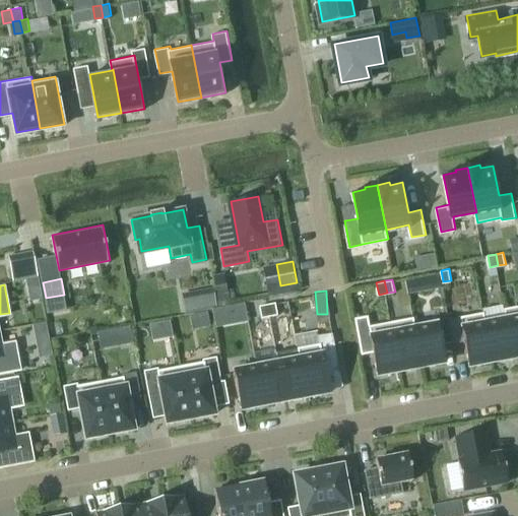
[(243,299),(213,304),(216,320),(246,315),(243,299)]
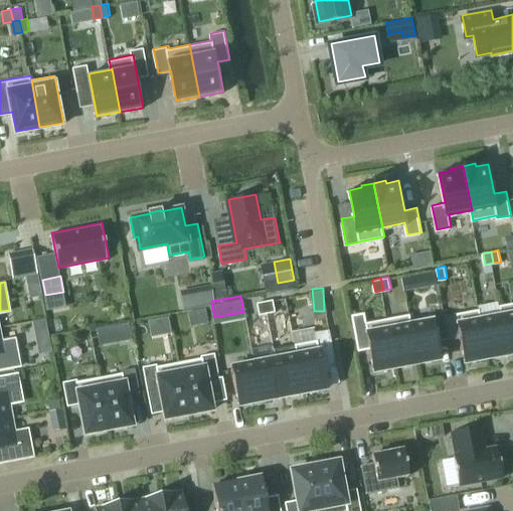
[(274,298),(266,300),(268,312),(276,310),(274,298)]
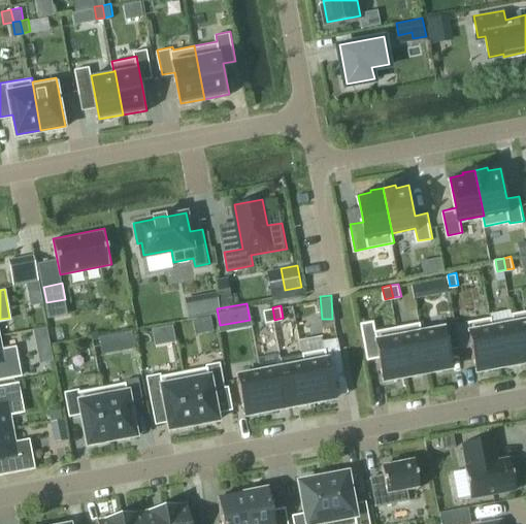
[(272,307),(264,308),(266,321),(274,320),(272,307)]
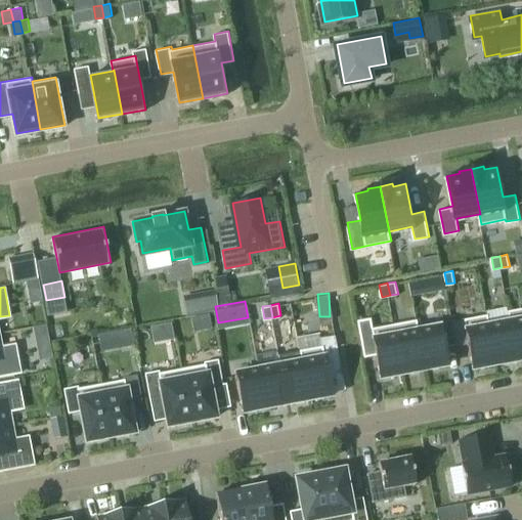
[(521,306),(510,309),(519,358),(521,357),(521,306)]
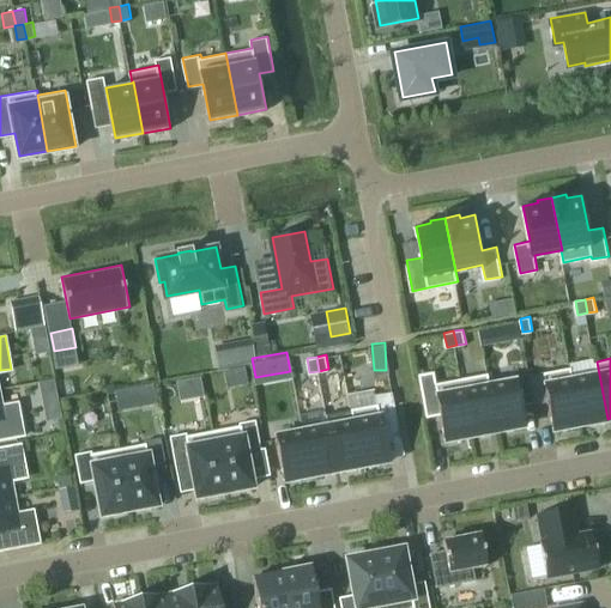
[(597,362),(596,362),(597,374),(574,377),(572,366),(570,366),(581,424),(608,419),(597,362)]
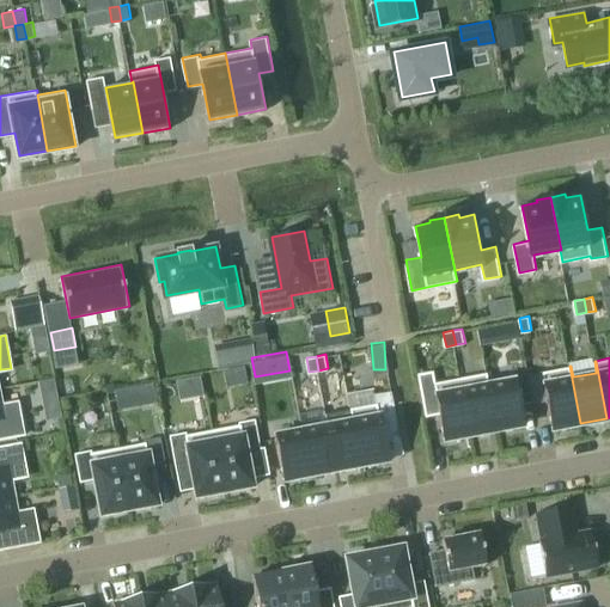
[(580,423),(569,366),(543,371),(554,428),(580,423)]
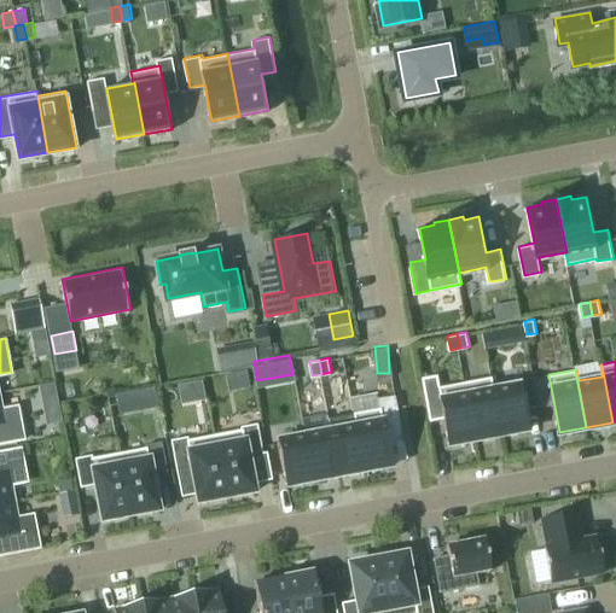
[(466,380),(440,385),(437,373),(422,375),(430,418),(445,415),(451,443),(477,438),(466,380)]
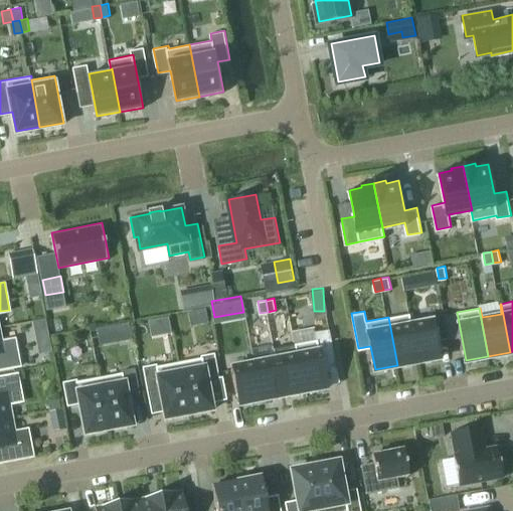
[(388,317),(397,365),(419,360),(412,322),(410,313),(388,317)]
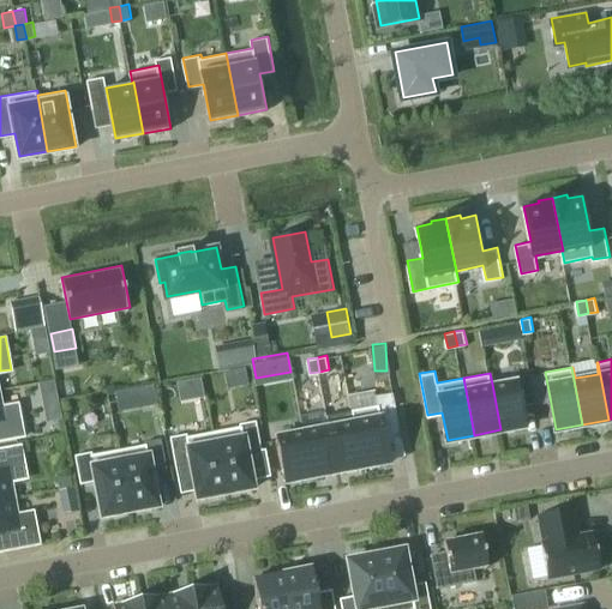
[(517,379),(492,384),(501,429),(526,424),(517,379)]
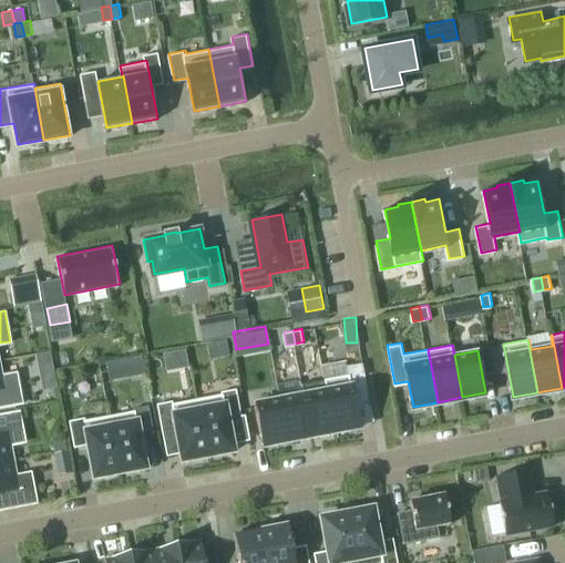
[(125,356),(129,376),(146,372),(143,354),(125,356)]
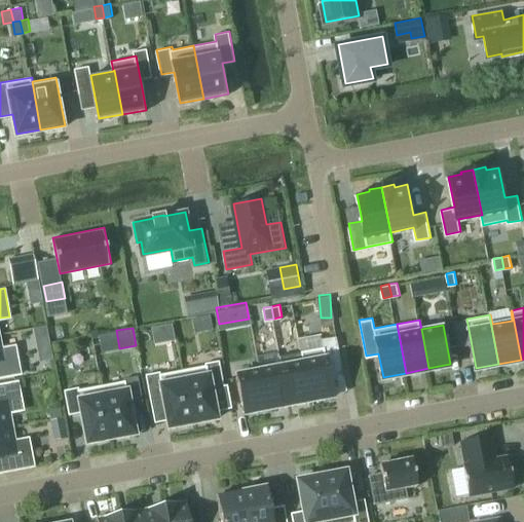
[(324,346),(301,350),(303,360),(304,360),(312,399),(334,395),(330,374),(344,371),(337,335),(323,338),(324,346)]
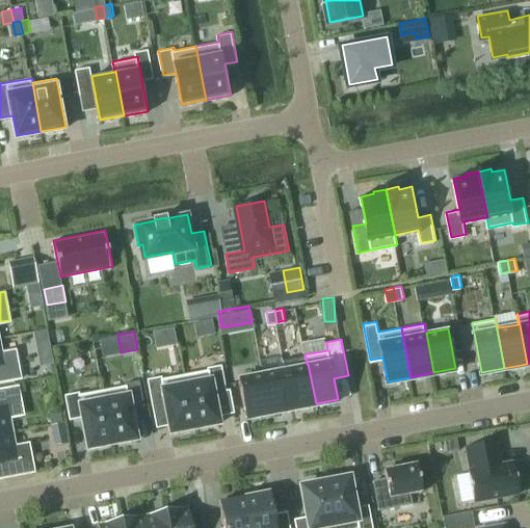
[(1,350),(0,344),(0,379),(20,376),(15,347),(1,350)]
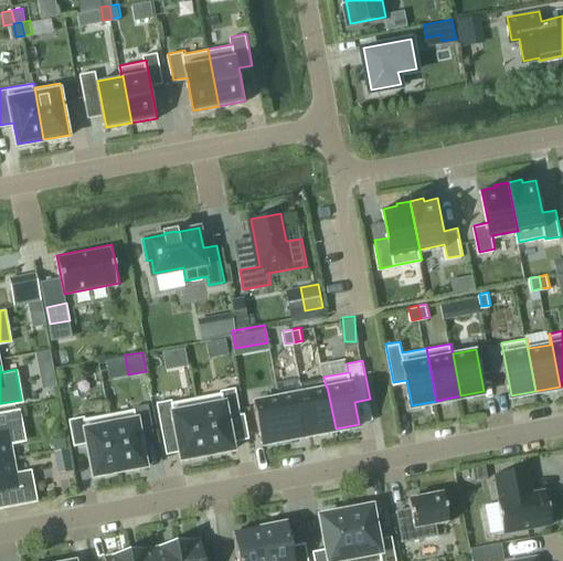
[(198,397),(208,453),(234,447),(227,415),(242,412),(236,385),(221,389),(222,391),(198,397)]
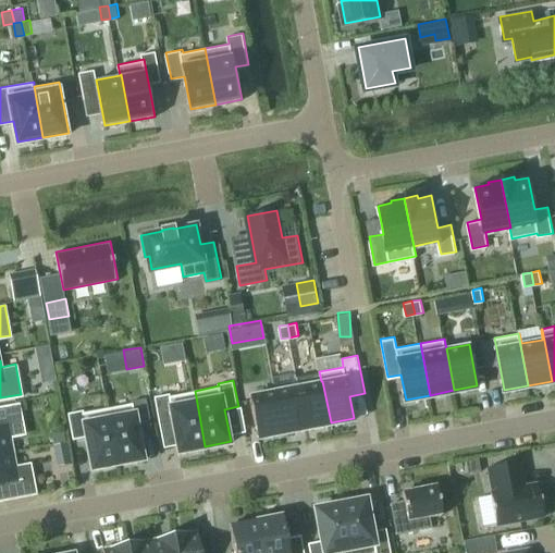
[(331,422),(322,381),(321,381),(299,385),(307,427),(331,422)]
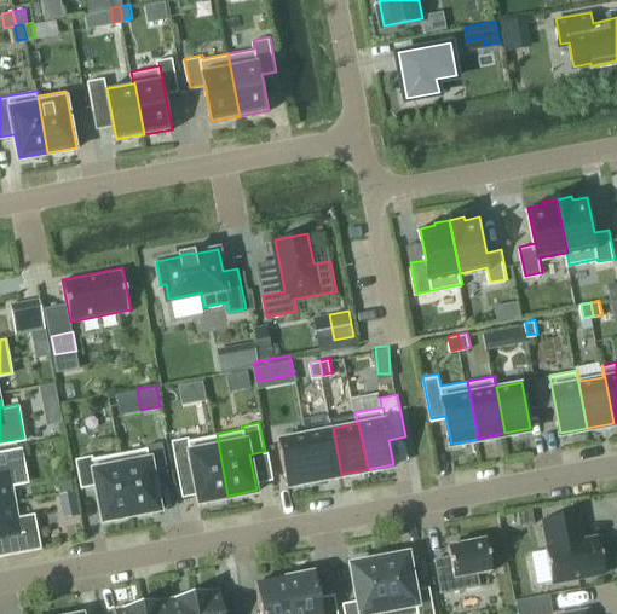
[(341,474),(333,428),(306,433),(315,479),(341,474)]
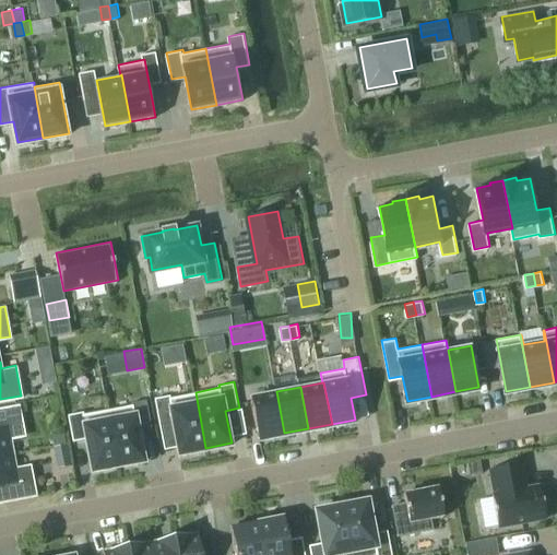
[(284,433),(276,391),(252,396),(261,437),(284,433)]
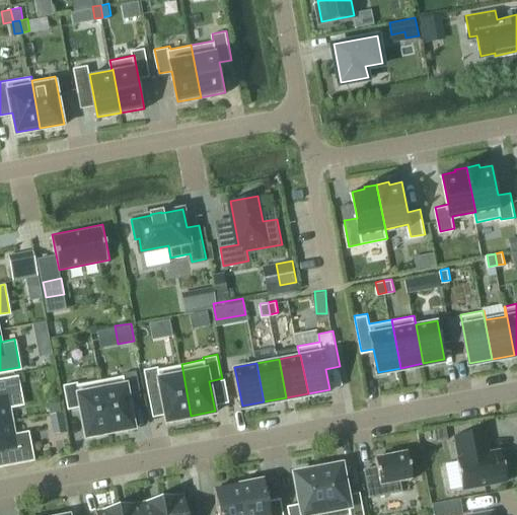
[(191,416),(181,364),(158,368),(157,365),(145,367),(149,391),(162,389),(167,420),(191,416)]
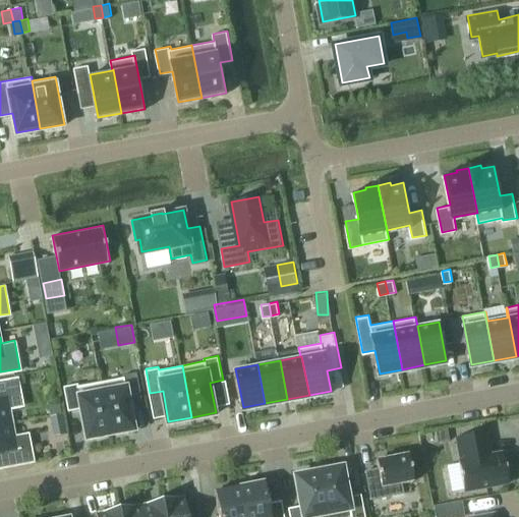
[(125,376),(101,380),(111,433),(134,427),(125,376)]
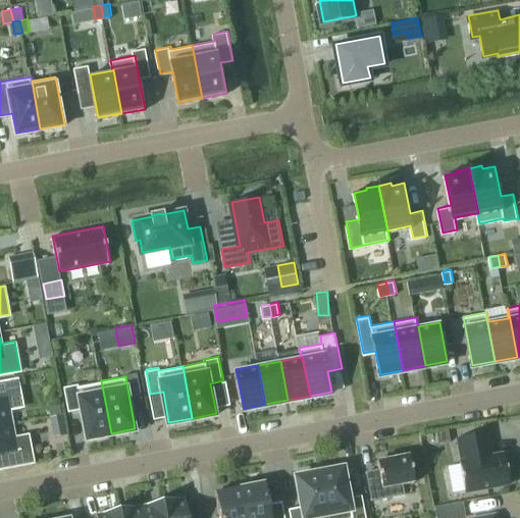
[(111,433),(101,380),(80,385),(79,382),(64,385),(69,410),(82,408),(88,437),(111,433)]
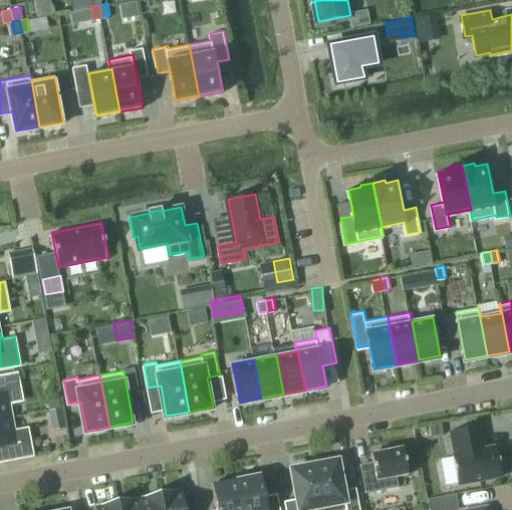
[(0,421),(13,419),(11,405),(24,402),(19,375),(0,378),(0,421)]
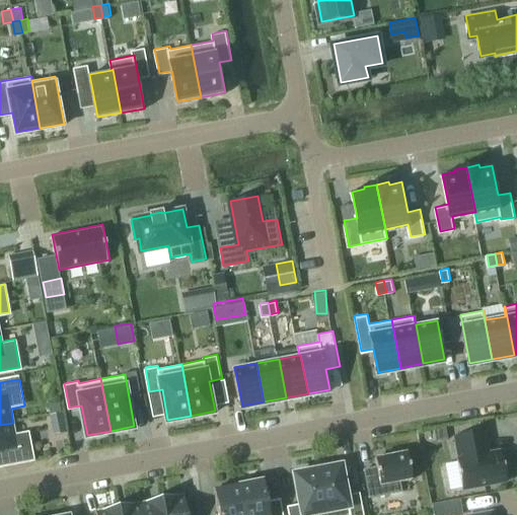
[(0,467),(34,461),(29,434),(16,437),(13,423),(0,425),(0,467)]
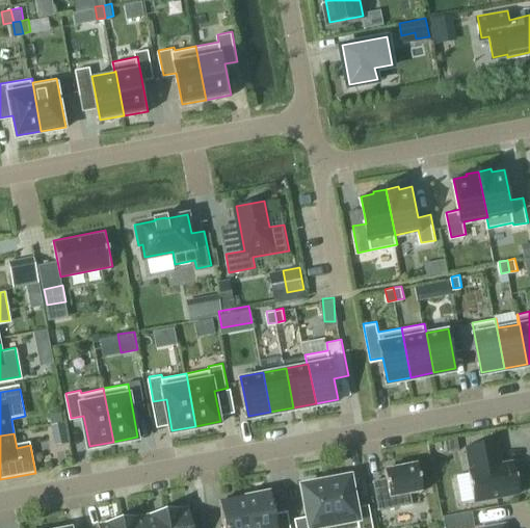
[(497,439),(468,444),(472,469),(469,469),(475,499),(520,491),(514,460),(502,463),(497,439)]
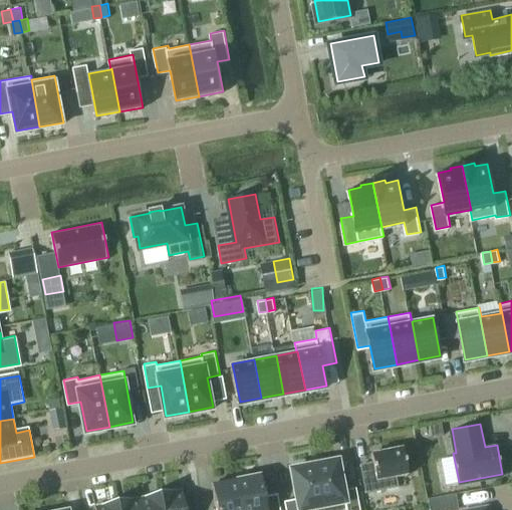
[(373,460),(361,463),(367,492),(399,486),(397,476),(409,474),(404,446),(372,453),(373,460)]
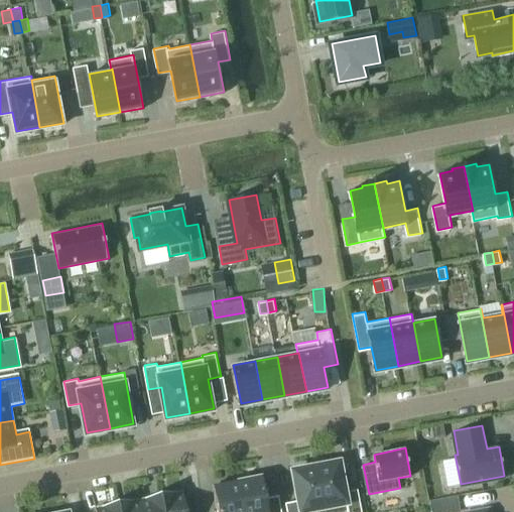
[(340,461),(316,465),(326,511),(362,511),(363,511),(359,488),(346,490),(340,461)]
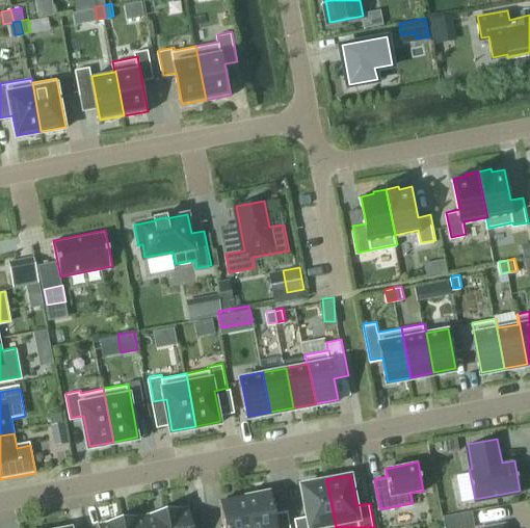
[(336,527),(326,479),(302,484),(310,527),(336,527)]
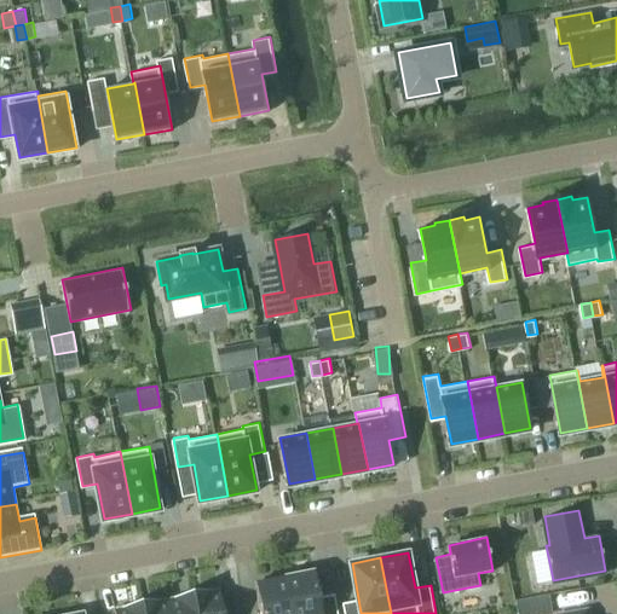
[(316,569),(287,575),(294,613),(339,613),(335,592),(321,595),(316,569)]
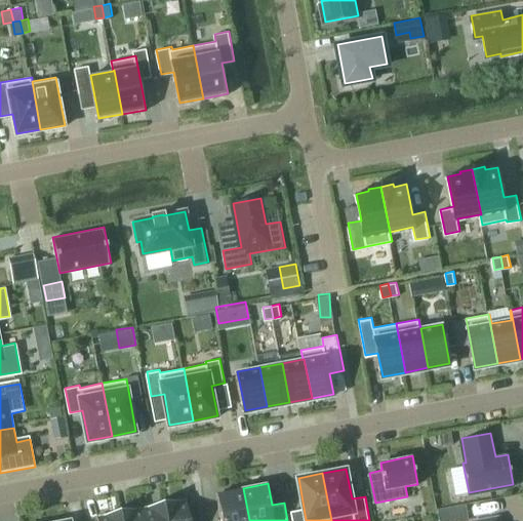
[(223,520),(249,520),(243,488),(217,493),(223,520)]
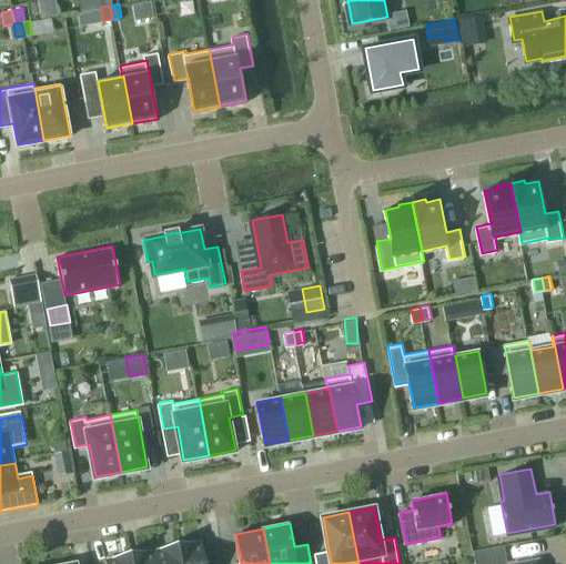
[(206,563),(202,540),(179,544),(182,563),(206,563)]
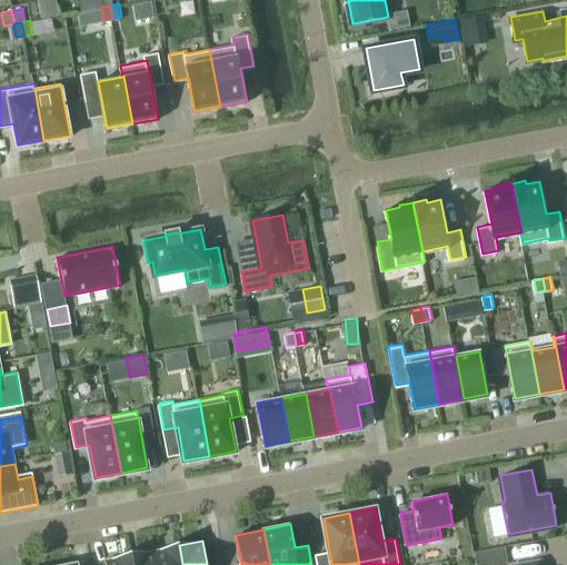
[(182,564),(179,545),(155,549),(157,564),(182,564)]
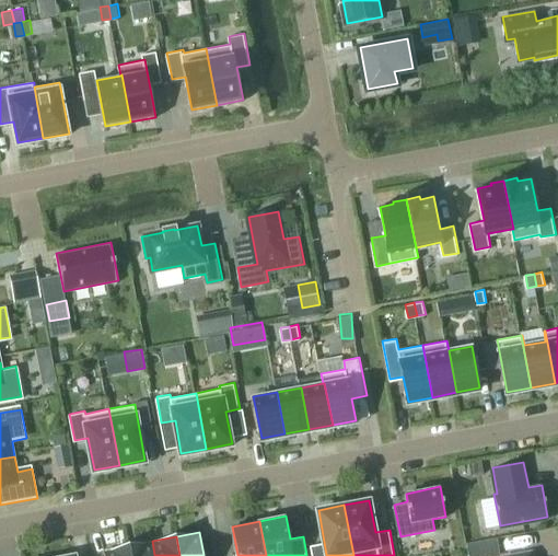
[(481,555),(479,539),(467,541),(469,555),(481,555)]
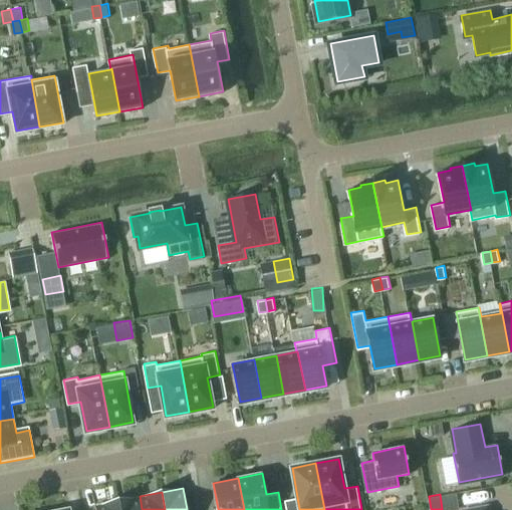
[(142,509),(140,496),(117,501),(119,509),(142,509)]
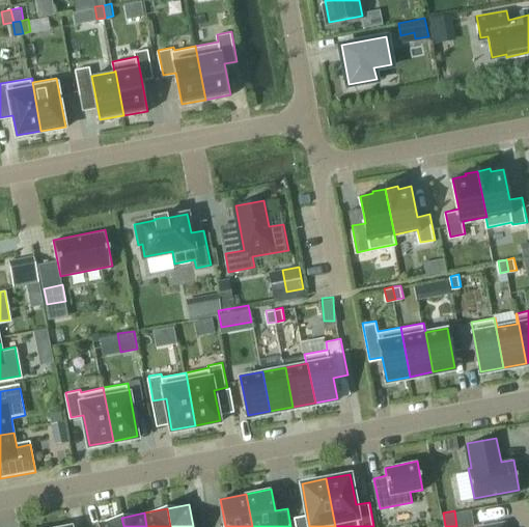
[(123,526),(121,518),(100,522),(100,526),(123,526)]
